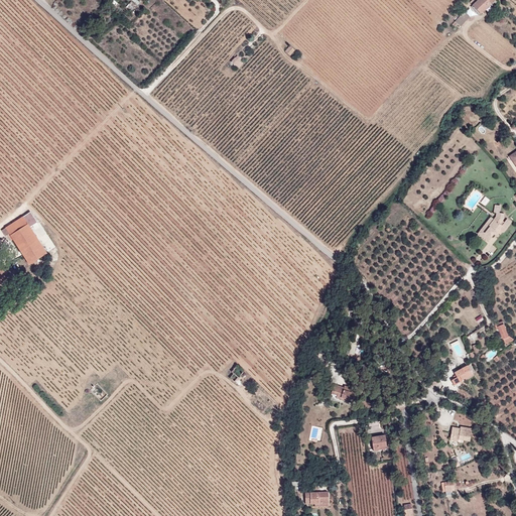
[(486,0),(478,8),(482,12),(495,0),(486,0)]
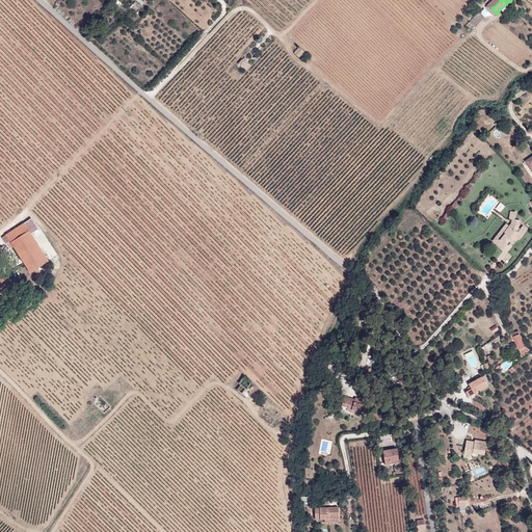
[(476,25),(484,15),(478,9),(470,20),(476,25)]
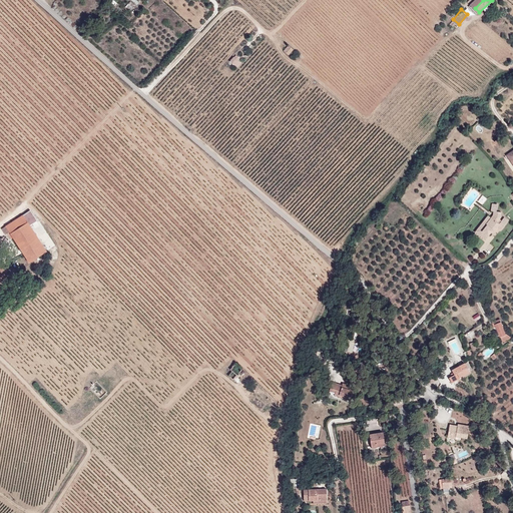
[(287,47),(286,49),(290,53),(296,47),(292,43),(287,47)]
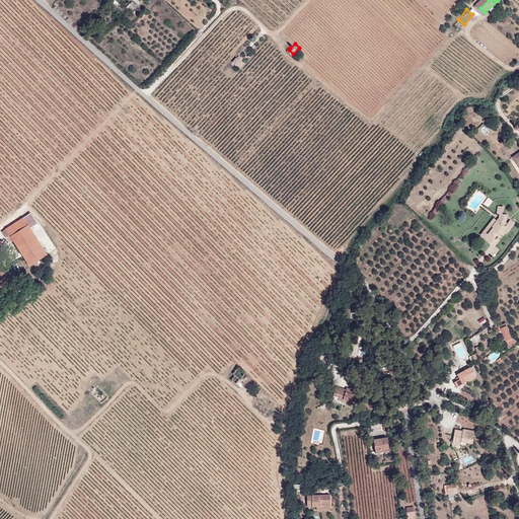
[(495,233),(499,233),(503,229),(506,232),(514,223),(510,220),(507,224),(508,215),(504,215),(504,209),(499,209),(499,213),(500,217),(496,221),(495,219),(483,233),(484,234),(495,233)]
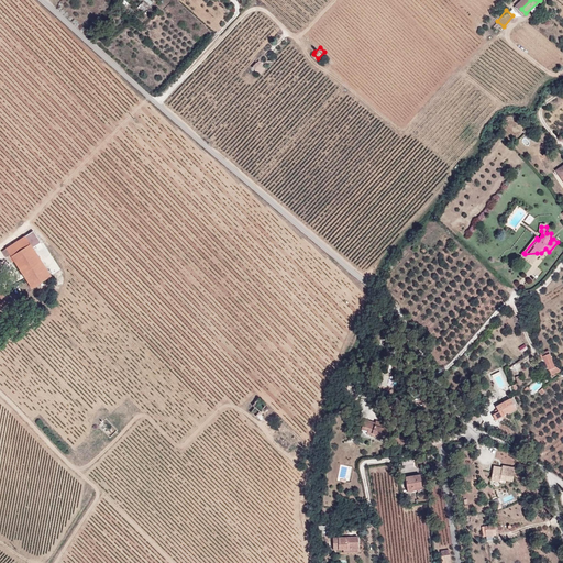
[(28,238),(4,253),(9,260),(11,257),(15,264),(15,263),(33,290),(53,277),(28,238)]
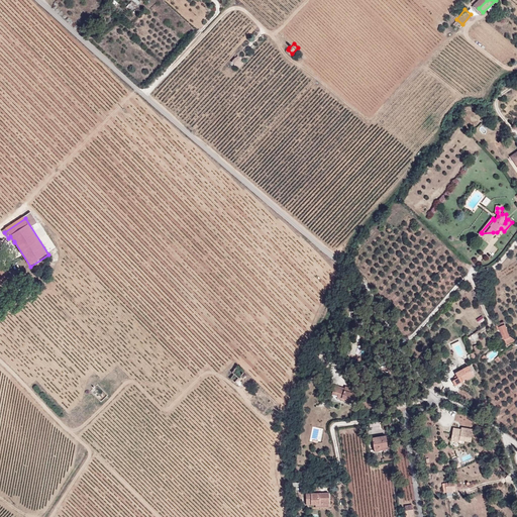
[(0,284),(11,277),(1,260),(0,261),(0,284)]
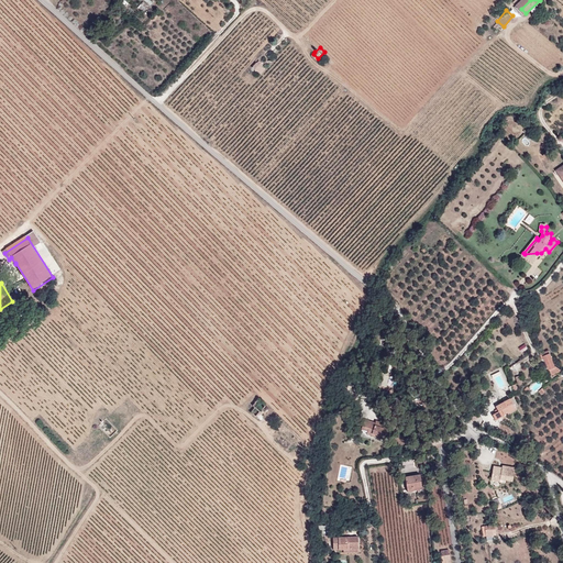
[(543,362),(545,361),(552,373),(558,371),(554,363),(555,362),(551,354),(542,357),(542,356),(540,357),(543,362)]
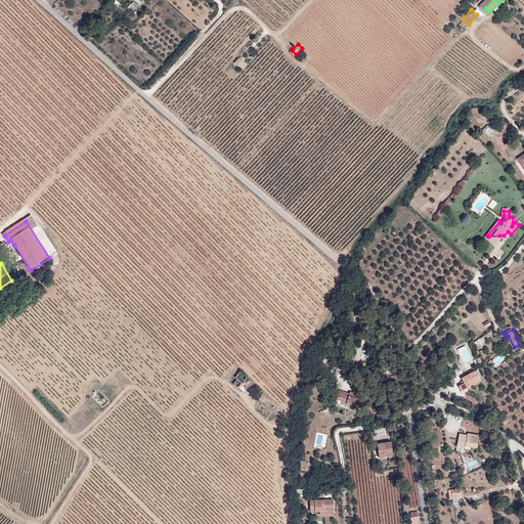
[(356,343),(352,356),(359,358),(363,345),(356,343)]
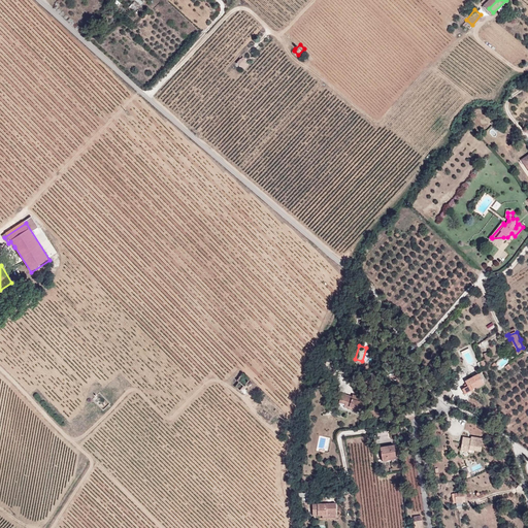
[(474,391),(486,385),(481,375),(466,383),(469,388),(464,391),(467,396),(475,392),(474,391)]
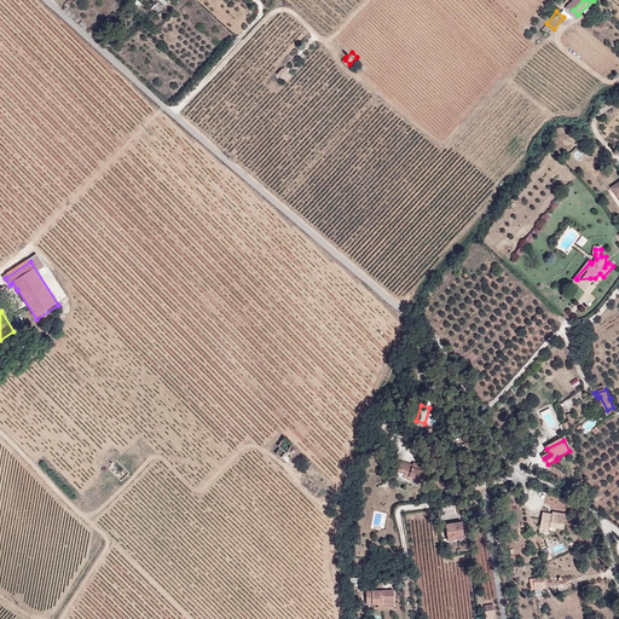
[(411,469),(400,466),(397,474),(404,475),(403,479),(401,482),(408,484),(408,480),(417,484),(422,485),(426,476),(421,474),(422,469),(412,466),(411,469)]
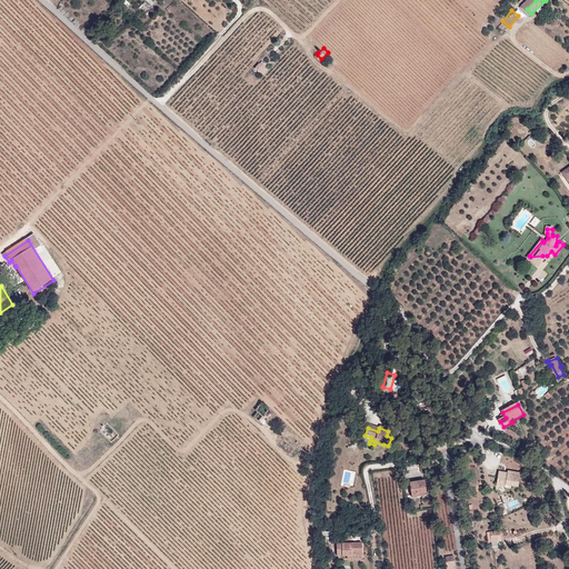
[(430,470),(428,461),(420,462),(422,472),(430,470)]
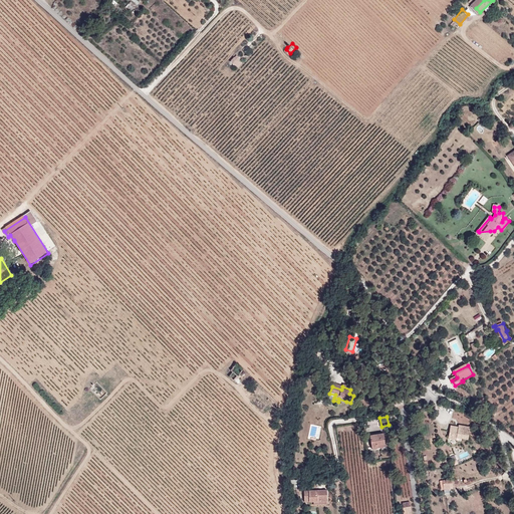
[(450,422),(448,441),(456,442),(456,436),(469,437),(470,424),(450,422)]
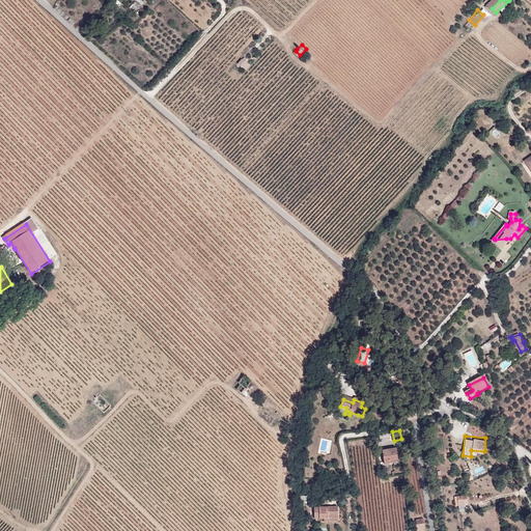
[(396,449),(383,451),(385,464),(389,463),(389,460),(398,459),(396,449)]
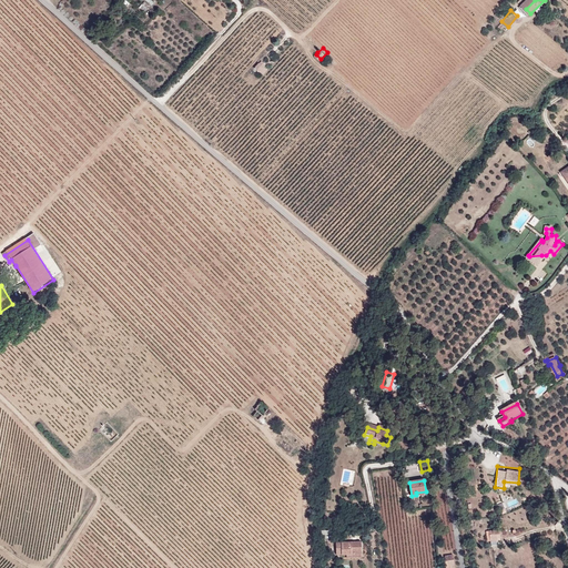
[(493,535),(496,534),(495,528),(488,529),(488,533),(484,534),(485,541),(494,539),(493,535)]
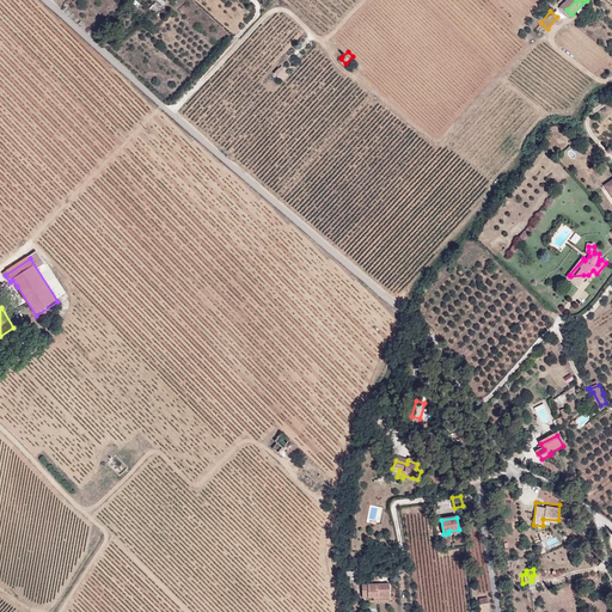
[(373,599),(390,598),(389,586),(361,588),(362,600),(373,599)]
